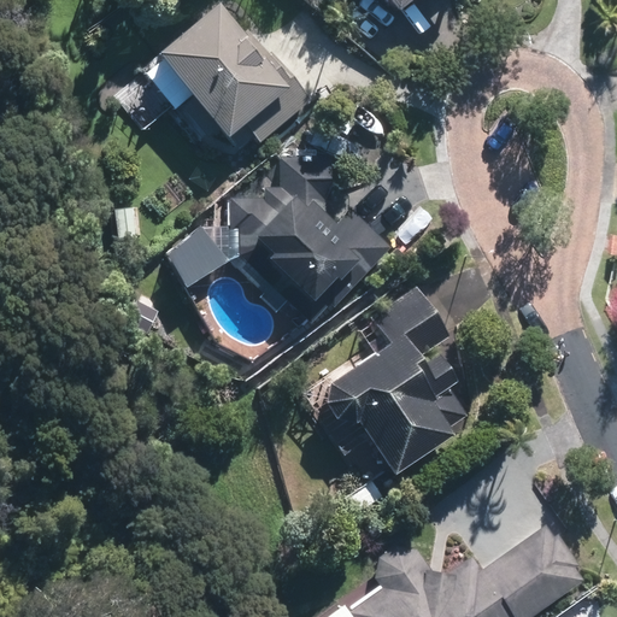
[(241,31),(221,6),(160,56),(240,152),(256,139),(259,142),(311,99),(272,52),(268,54),(246,28),(241,31)]
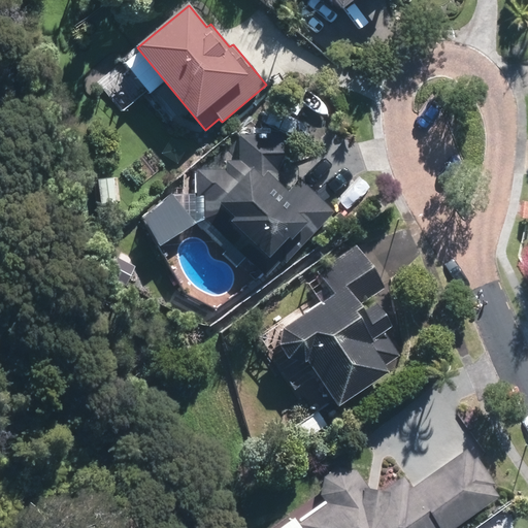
[(289,192),(281,185),(278,173),(284,172),(284,165),(283,134),(240,135),(241,160),(225,161),(225,168),(196,168),(196,197),(205,198),(205,220),(236,246),(229,255),(261,284),(282,259),(286,263),(334,211),(299,180),(289,192)]
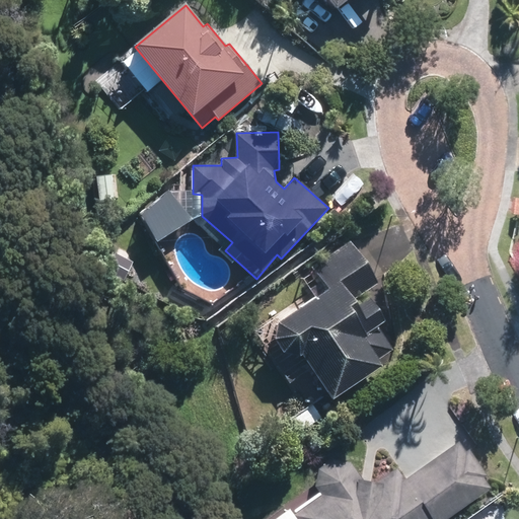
[(112,175),(96,177),(100,201),(115,199),(112,175)]
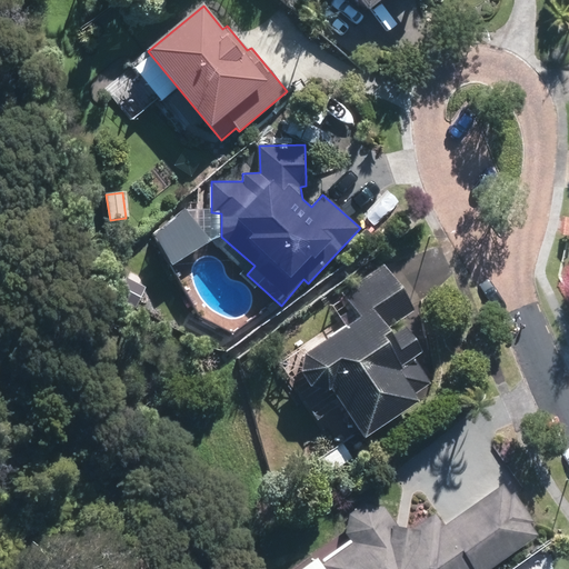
[(392,337),(387,329),(415,311),(385,266),(342,293),(359,320),(305,357),(302,373),(312,389),(329,392),(333,389),(366,439),(419,403),(413,393),(430,383),(415,359),(423,353),(406,328),(392,337)]
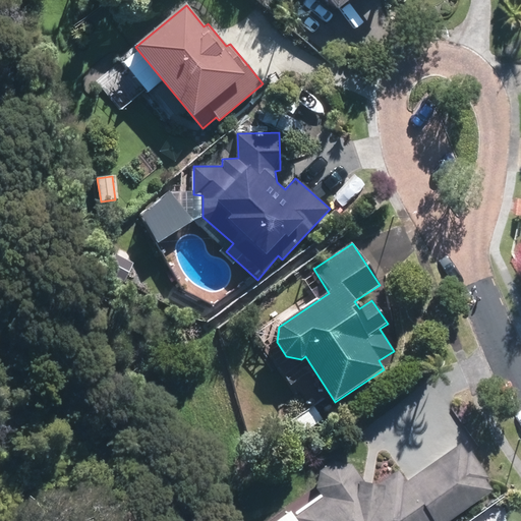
[(302,433),(323,420),(313,407),(293,421),(302,433)]
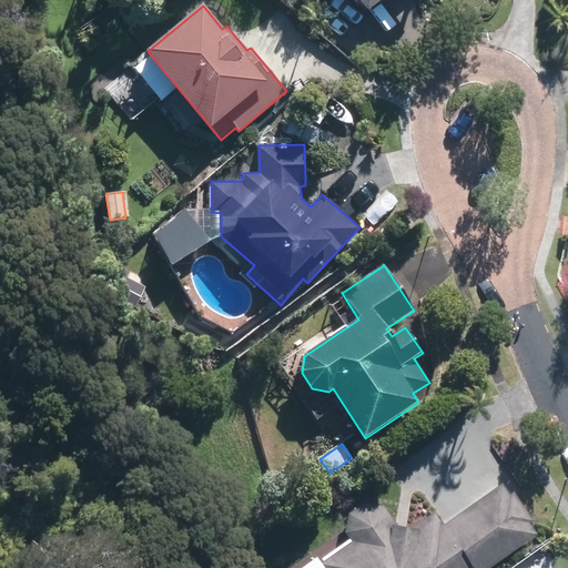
[(509,495),(500,484),(443,525),(435,513),(417,524),(422,530),(398,526),(389,515),(385,506),(365,503),(350,514),(346,534),(352,541),(321,564),(324,567),(488,567),(537,534),(529,524),(533,520),(514,492),(509,495)]
